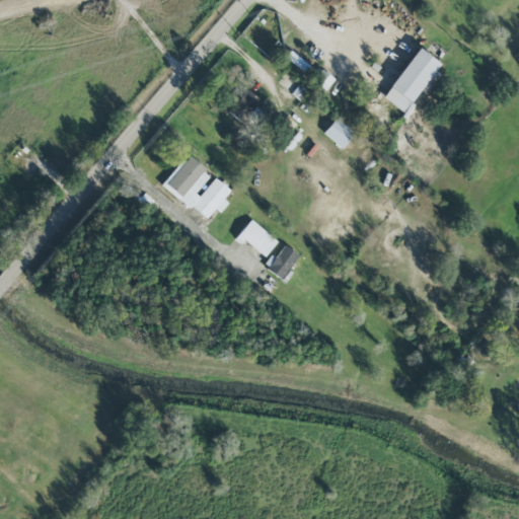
[(438,62),(417,48),(382,97),(402,112),(438,62)]
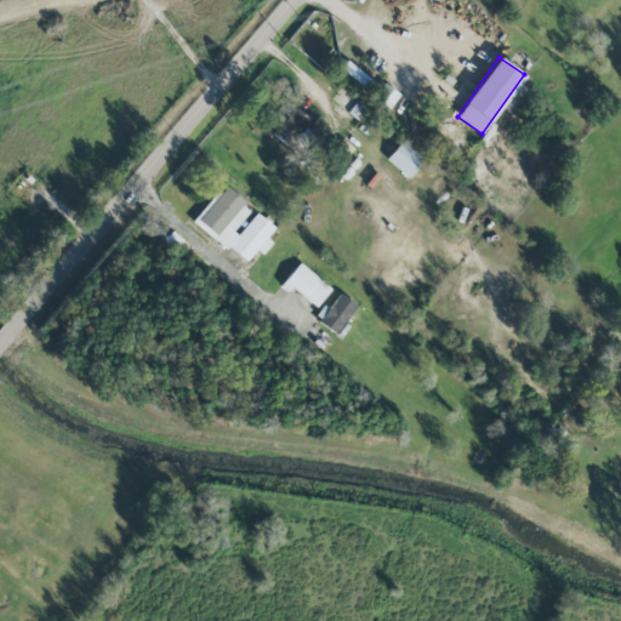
[(275,131),(294,147),(314,123),(295,107),(275,131)]
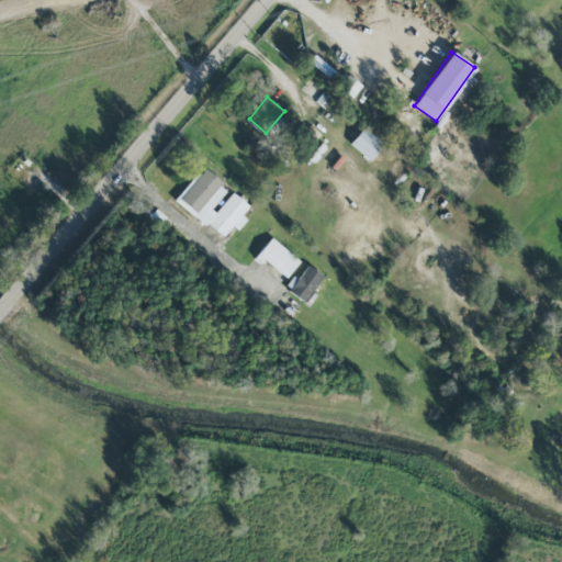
[(349,144),(369,160),(383,144),(363,127),(349,144)]
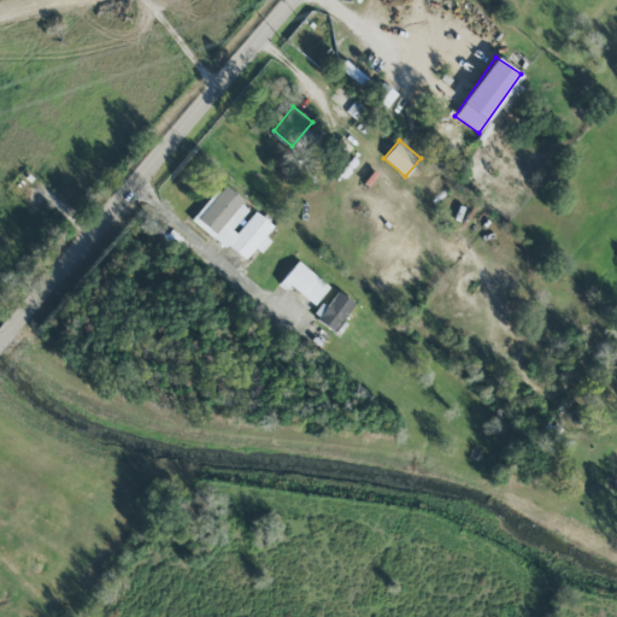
[(193,221),(245,260),(254,247),(262,252),(270,241),(264,236),(272,225),(254,211),(236,234),(231,229),(250,206),(221,184),(193,221)]
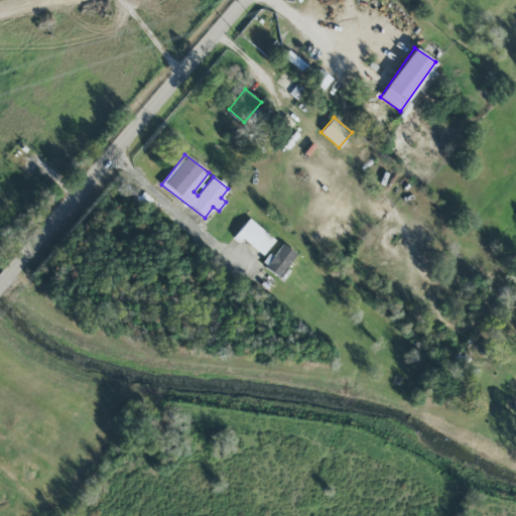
[(261,256),(275,240),(249,218),(236,234),(261,256)]
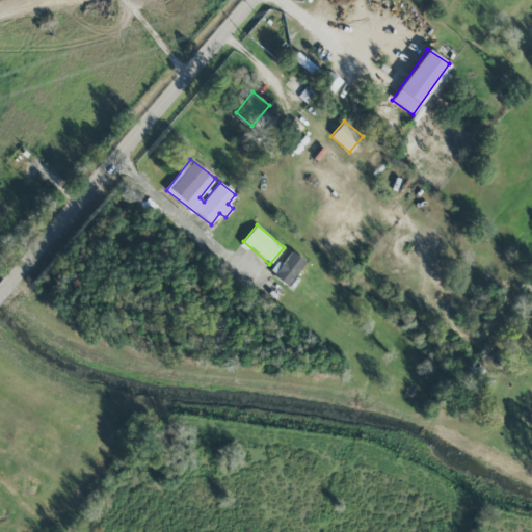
[(288,285),(306,261),(291,250),(282,264),(277,261),(269,271),(288,285)]
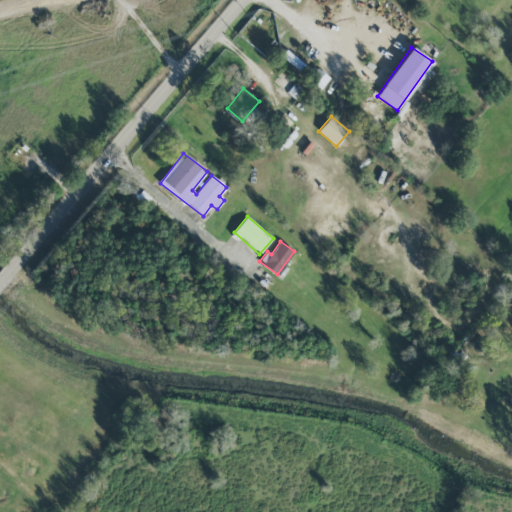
All buildings are outlined.
